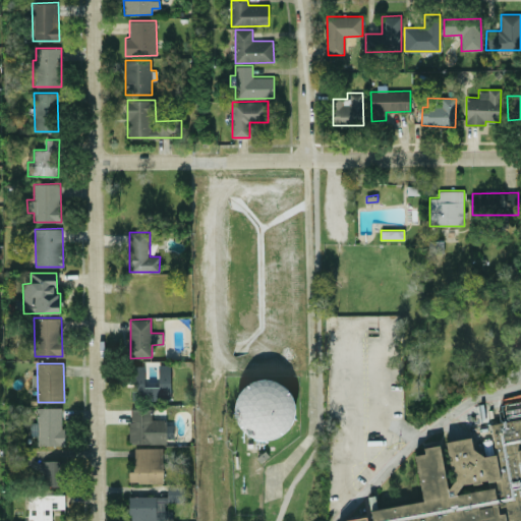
[(130,400),(171,400),(170,364),(159,364),(159,381),(145,381),(145,365),(130,365),(130,400)]
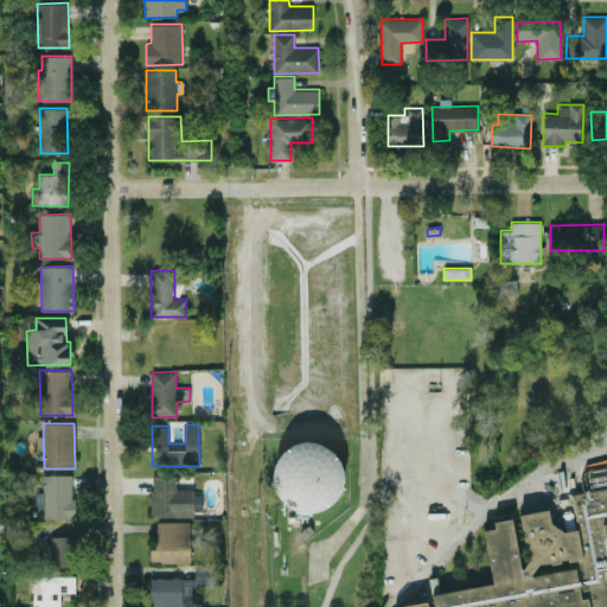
[(343,485),(338,496),(330,504),(320,510),(308,512),(296,510),(286,504),(278,496),(273,484),(273,472),(275,461),(282,451),(292,443),(302,440),(314,441),(325,445),(334,452),(342,461),(344,473),(343,485)]
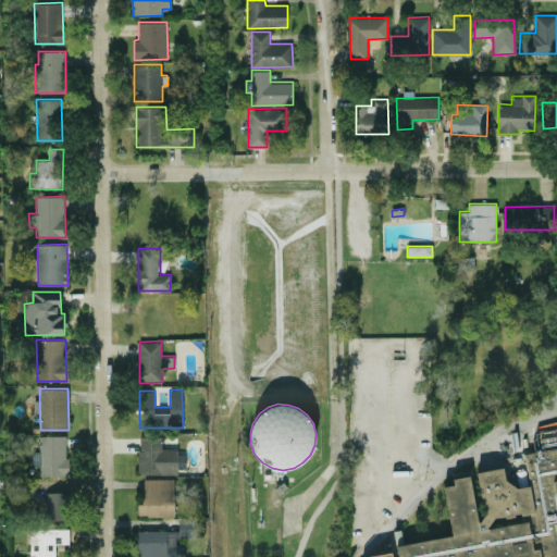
[(556,421),(537,424),(541,446),(556,443),(556,421)]
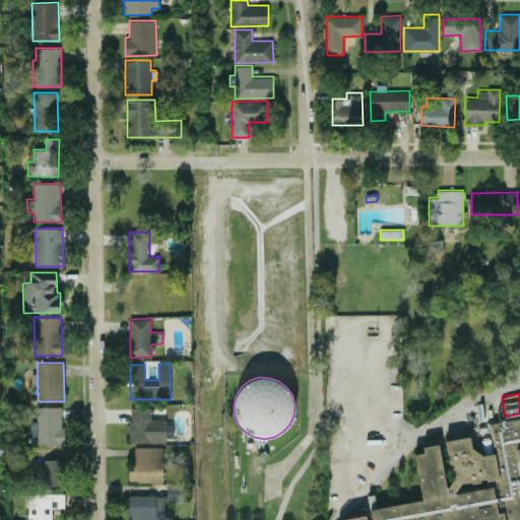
[(37,445),(63,444),(63,406),(37,406),(37,421),(30,421),(30,434),(37,434),(37,445)]
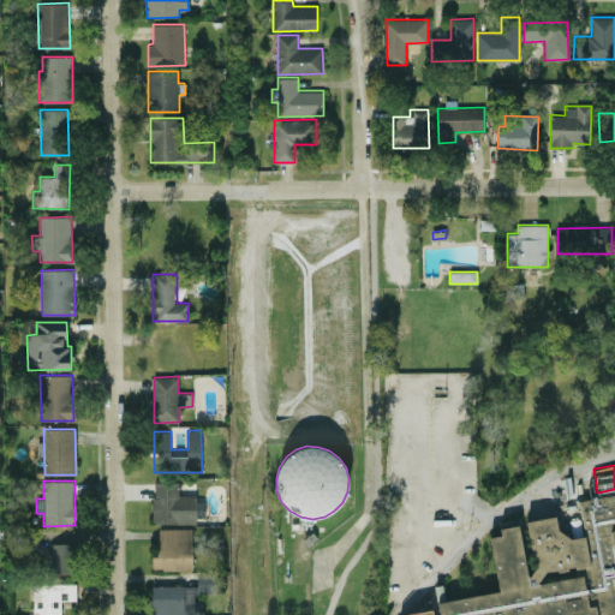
[(195,524),(196,495),(179,494),(179,482),(154,482),(153,523),(195,524)]
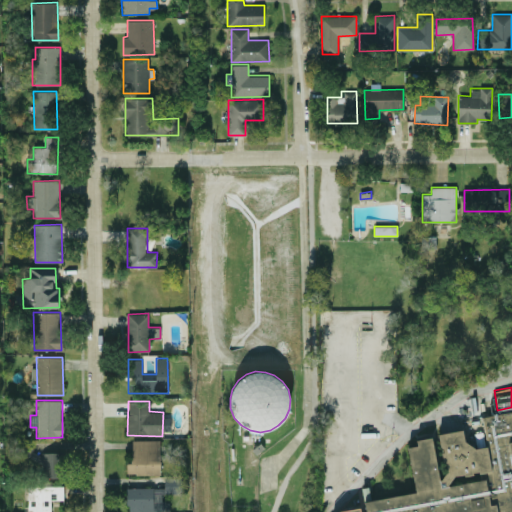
[(340,511),(341,511),(361,507),(362,511),(368,511),(366,501),(418,491),(409,447),(419,445),(418,440),(433,437),(440,479),(444,478),(449,470),(447,460),(445,461),(440,434),(464,429),(466,440),(477,447),(488,445),(482,417),(511,411),(511,511),(505,511),(505,510),(498,511),(340,511)]
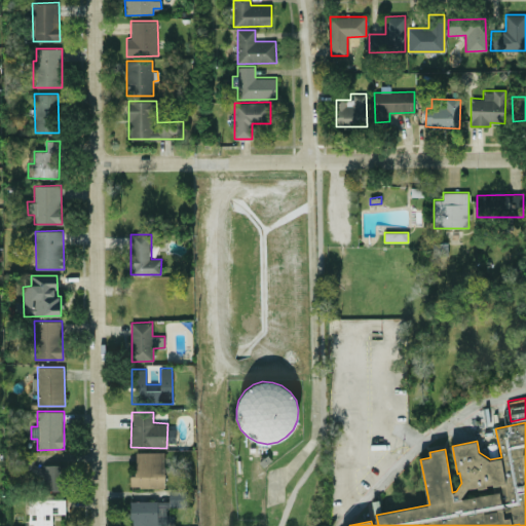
[(164,451),(136,452),(136,474),(130,474),(130,487),(164,487),(164,451)]
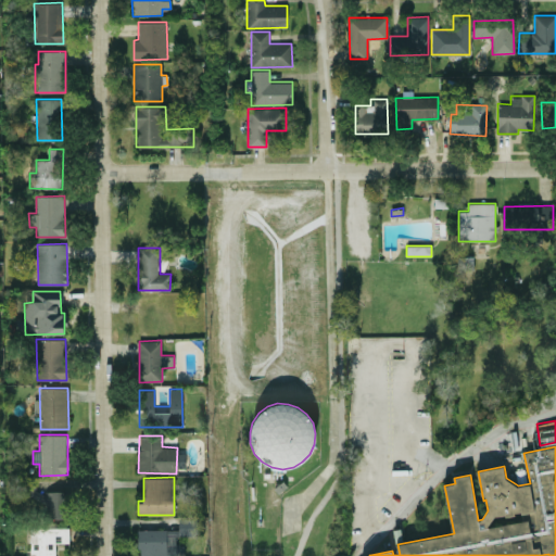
[(70,491),(35,491),(35,479),(19,479),(19,500),(43,500),(43,518),(70,518),(70,491)]
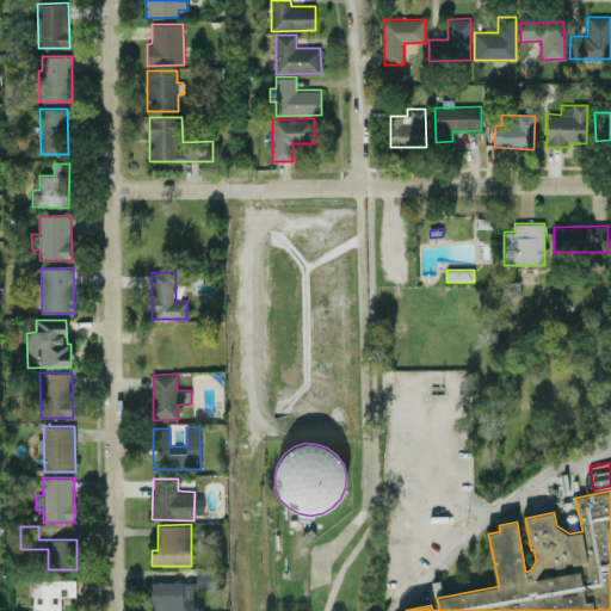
[(75,579),(34,580),(32,610),(60,610),(61,597),(75,596),(75,579)]
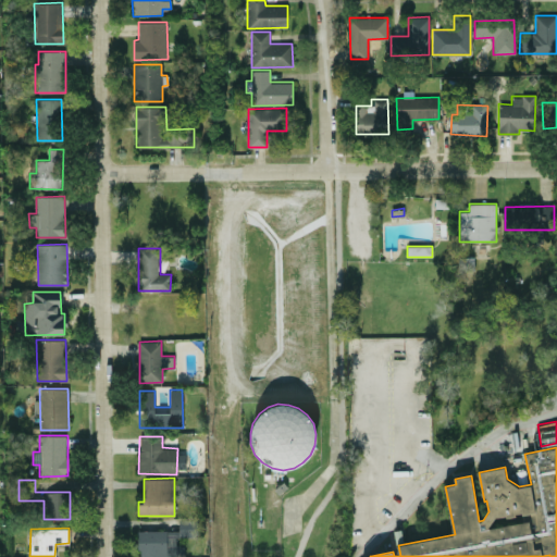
[(138,530),(138,556),(184,556),(184,545),(176,545),(176,535),(187,535),(187,530),(138,530)]
